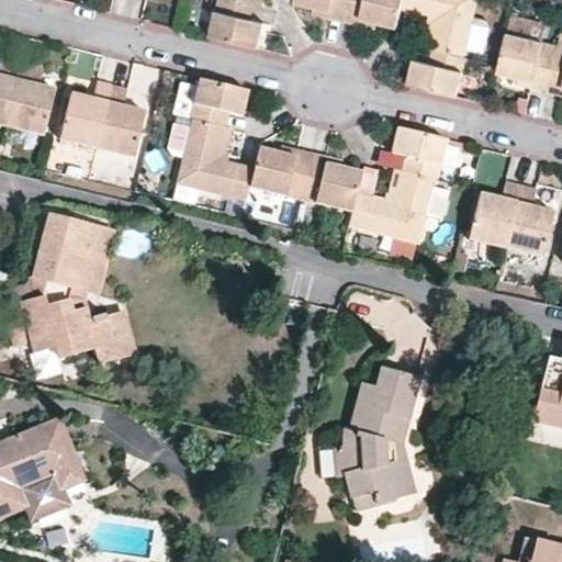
[(217,0),(210,35),(257,46),(263,23),(250,20),(251,13),(254,4),(236,0),(217,0)]
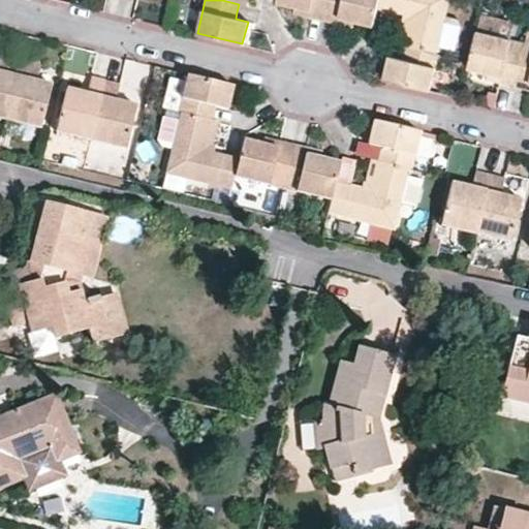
[(322,19),(327,0),(276,0),(276,1),(294,6),(310,10),(309,16),(322,19)]
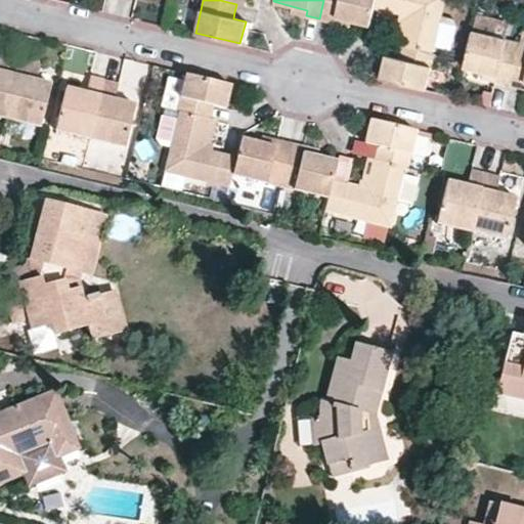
[(374,6),(375,0),(323,0),(319,18),(335,23),(336,16),(350,20),(368,26),(374,6)]
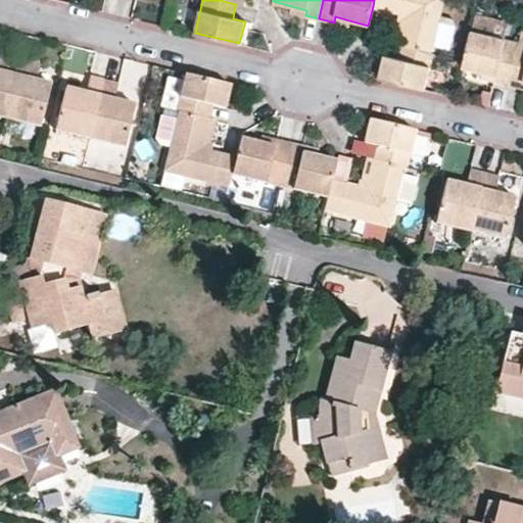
[(399,44),(429,51),(441,0),(374,0),(373,6),(397,12),(407,14),(399,44)]
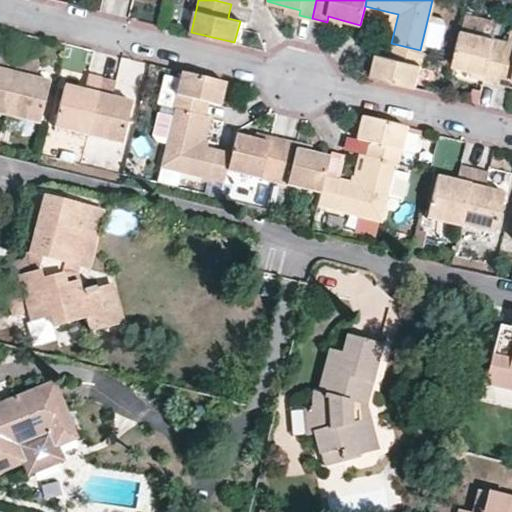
[(294,13),(299,15),(300,10),(285,6),(284,11),(294,13)]
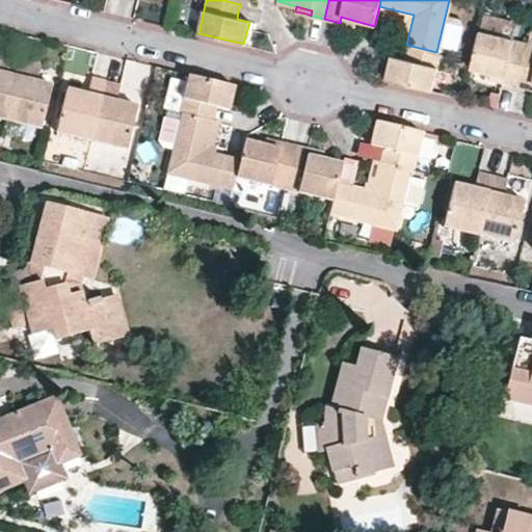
[(399,43),(406,45),(414,15),(404,12),(403,20),(405,20),(401,33),(399,43)]
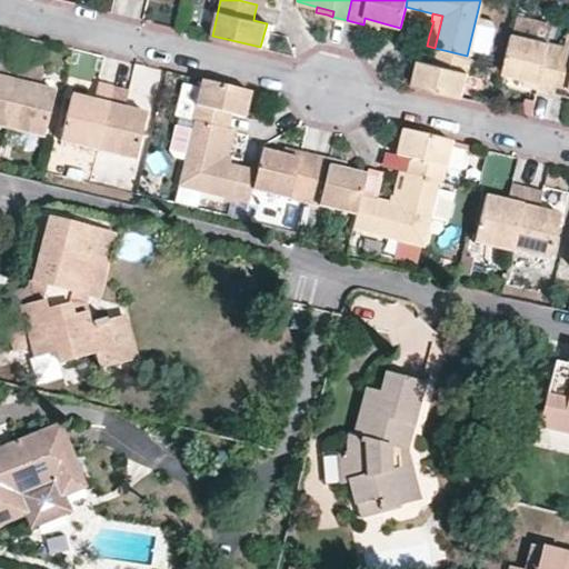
[(379,28),(380,22),(365,18),(363,25),(371,26),(379,28)]
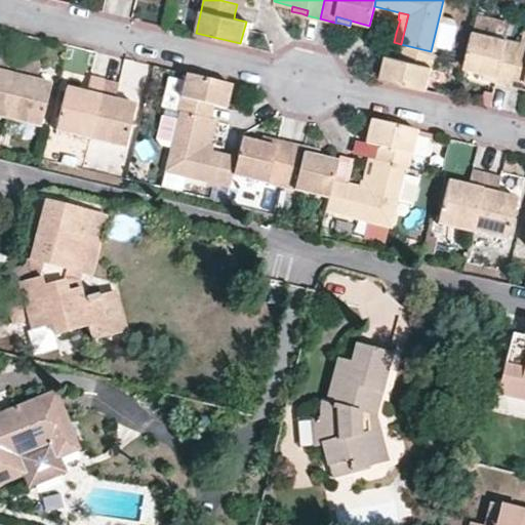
[(512,85),(521,43),(473,31),(466,59),(463,67),(483,72),(497,76),(495,81),(512,85)]
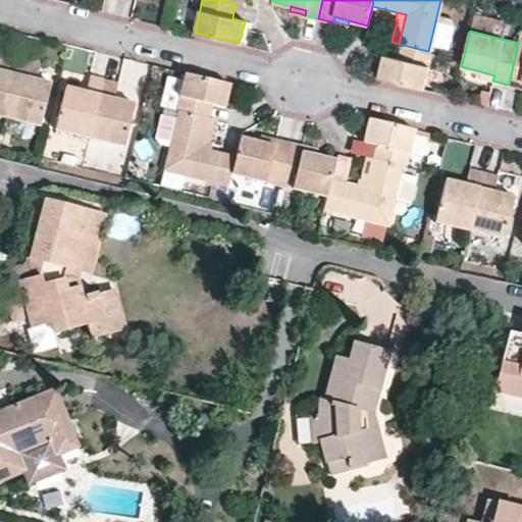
[(521,87),(521,44),(518,43),(509,85),(521,88),(521,87)]
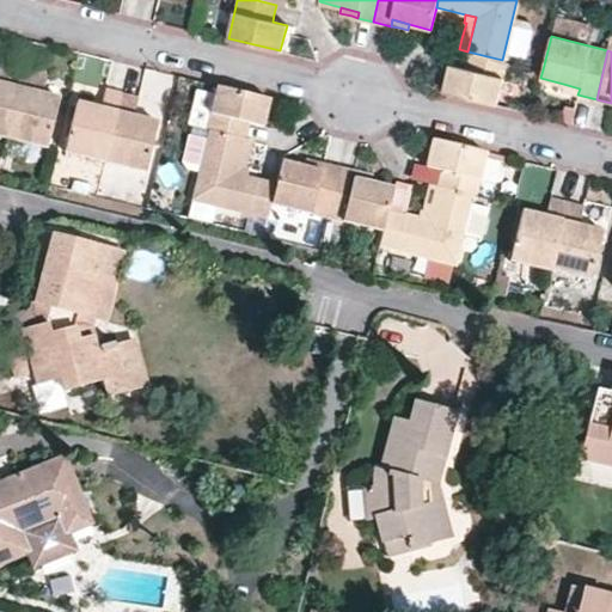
[(444,90),(497,104),(507,61),(502,60),(467,51),(464,67),(451,65),(447,77),(444,90)]
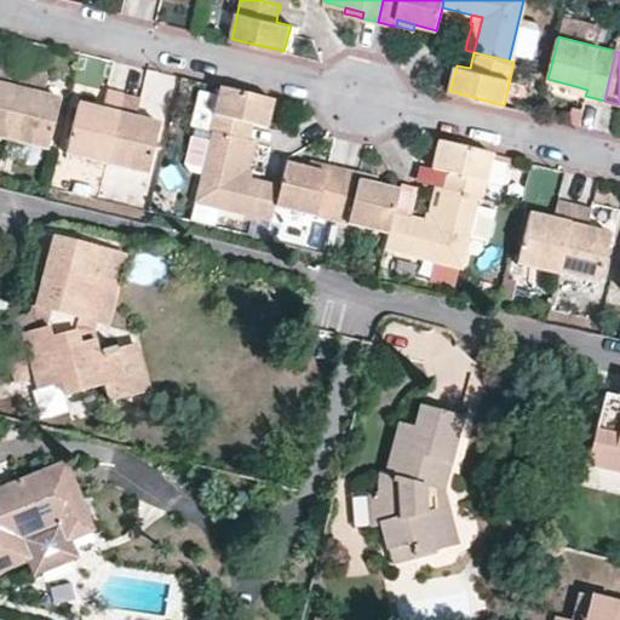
[(0,136),(6,138),(23,70),(6,65),(4,75),(1,85),(0,84),(0,136)]
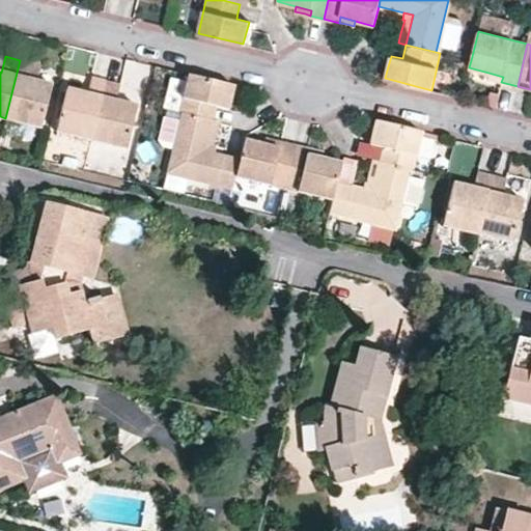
[(34,63),(20,60),(5,118),(40,127),(51,85),(42,82),(31,80),(34,63)]
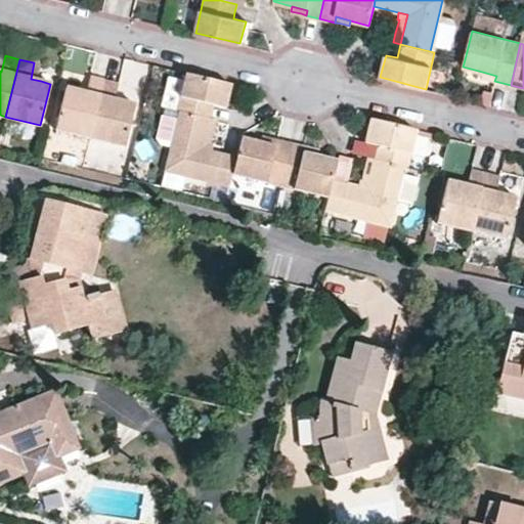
[(488,79),(494,81),(496,76),(482,72),(480,77),(488,79)]
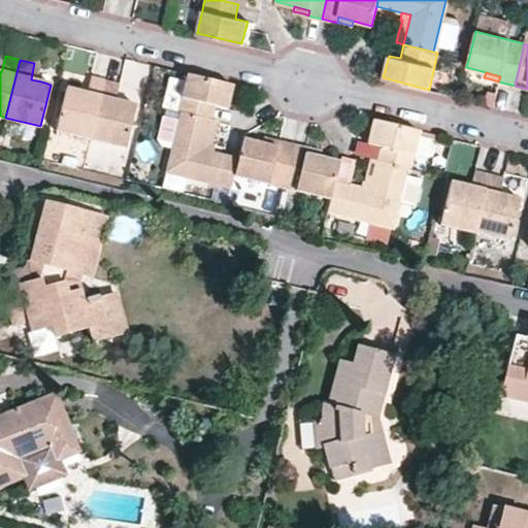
[(232,86),(186,74),(176,110),(180,111),(210,120),(215,105),(227,108),(229,97),(232,86)]
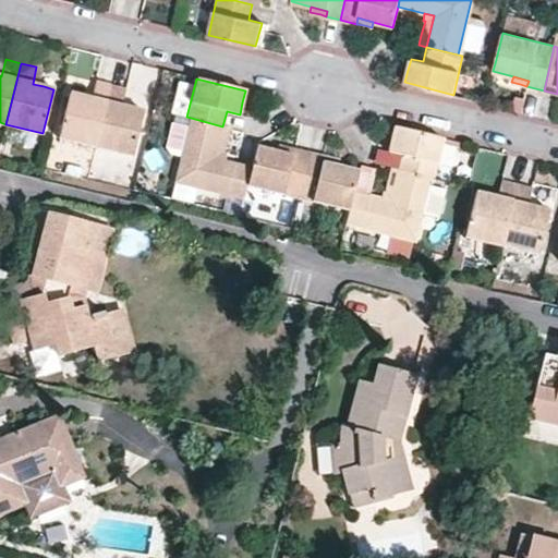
[(95,146),(110,84),(102,83),(96,81),(92,98),(70,93),(59,137),(95,146)]
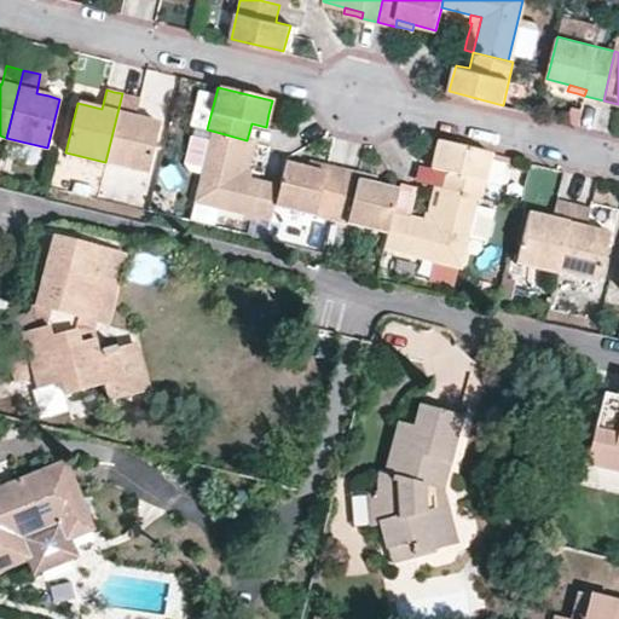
[(132,96),(122,93),(105,162),(146,173),(158,123),(136,117),(140,98),(132,96)]
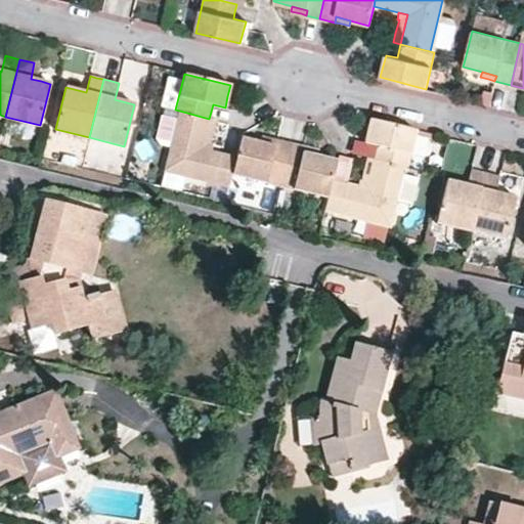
[(209,119),(179,111),(177,119),(171,142),(164,171),(171,172),(187,176),(228,186),(231,173),(235,157),(211,150),(202,148),(209,119)]
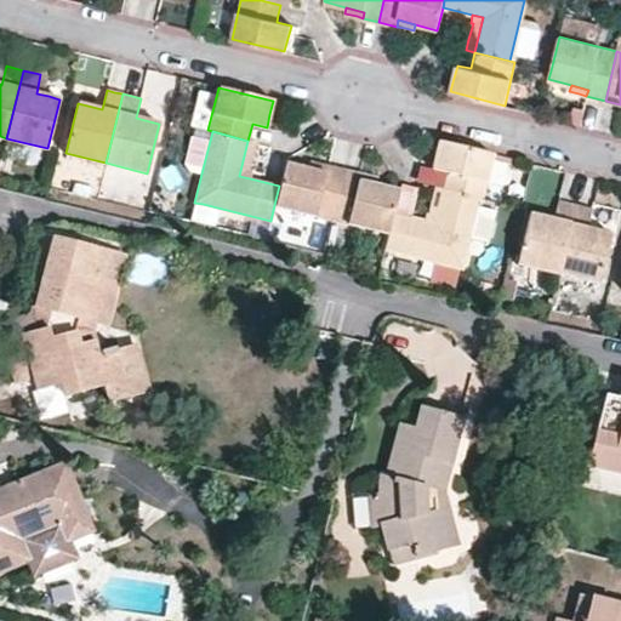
[(203,169),(210,141),(191,136),(183,164),(203,169)]
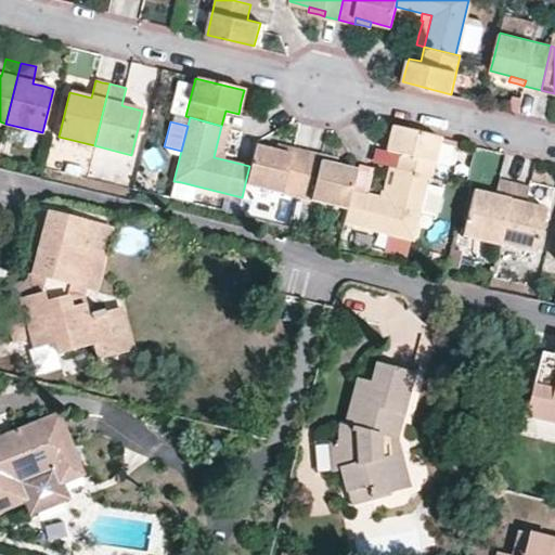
[(230,127),(221,126),(214,157),(223,159),(226,149),(224,149),(227,141),(230,127)]
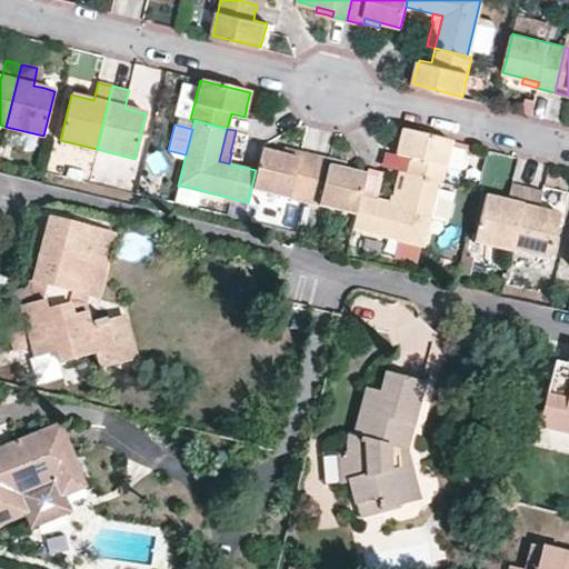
[(450,141),(401,130),(399,141),(396,153),(409,157),(406,172),(438,181),(440,181),(443,168),(448,150),(450,141)]
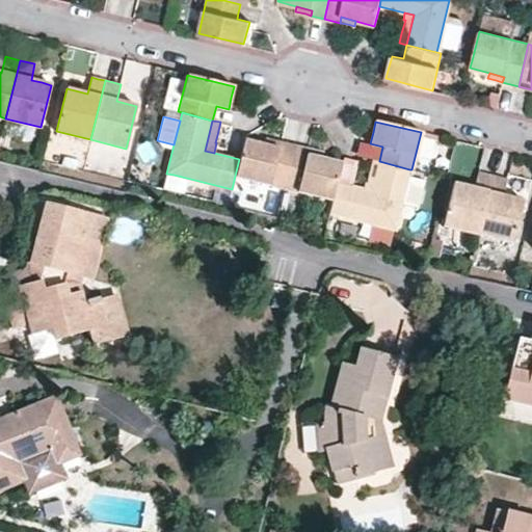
[(265,138),(264,144),(280,149),(281,142),(273,141),(265,138)]
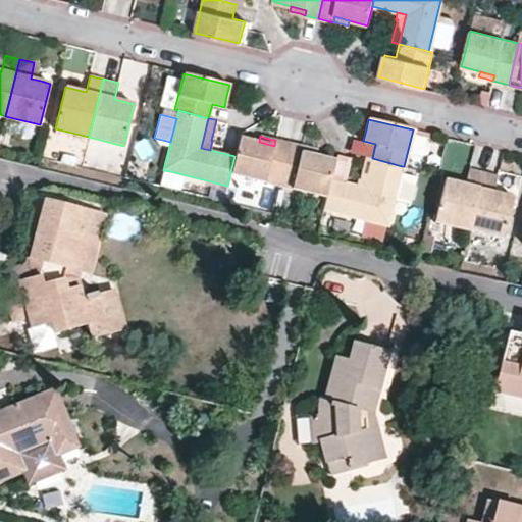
[(235,156),(230,172),(278,185),(289,143),(275,140),(274,146),(259,142),(240,137),(235,156)]
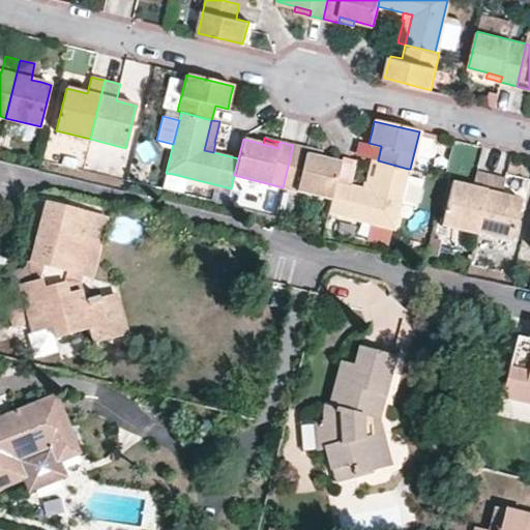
[(431,143),(417,140),(413,156),(427,159),(431,143)]
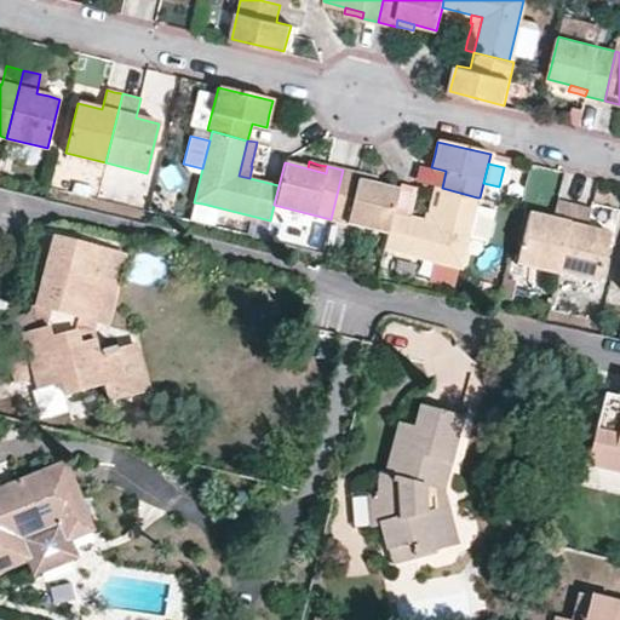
[(417,182),(432,185),(442,188),(446,171),(431,167),(422,165),(417,182)]
